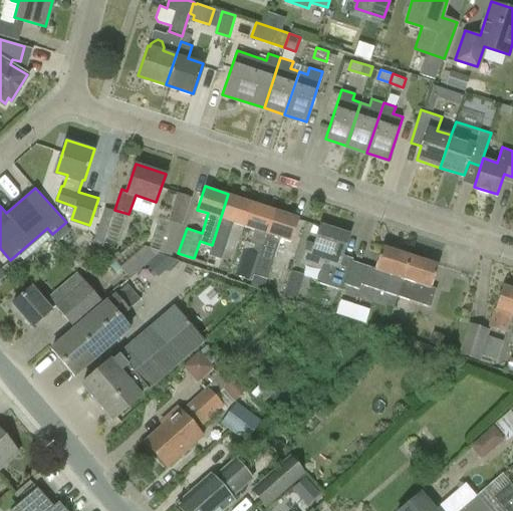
[(172,255),(192,195),(179,191),(169,220),(159,216),(149,245),(133,241),(117,254),(111,247),(107,250),(130,276),(160,250),(172,255)]
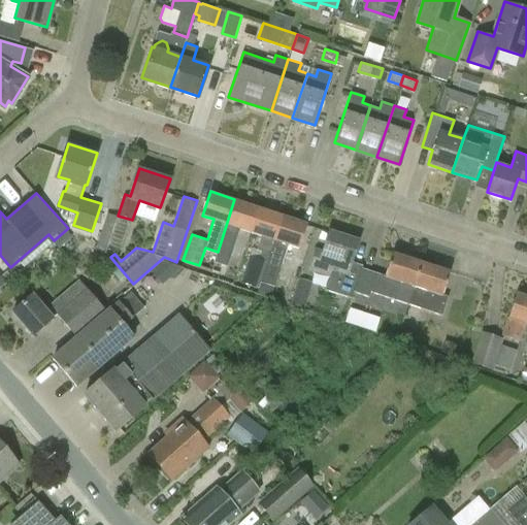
[(259,207),(234,199),(218,252),(215,261),(211,269),(225,273),(227,265),(240,228),(251,231),(259,207)]
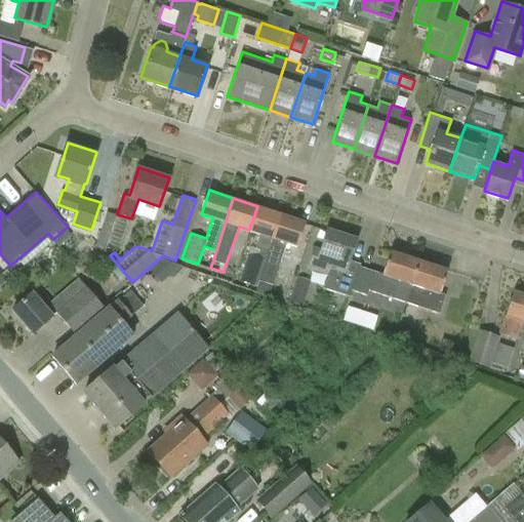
[(258,285),(262,277),(280,213),(257,206),(249,230),(260,234),(255,247),(251,245),(240,279),(258,285)]
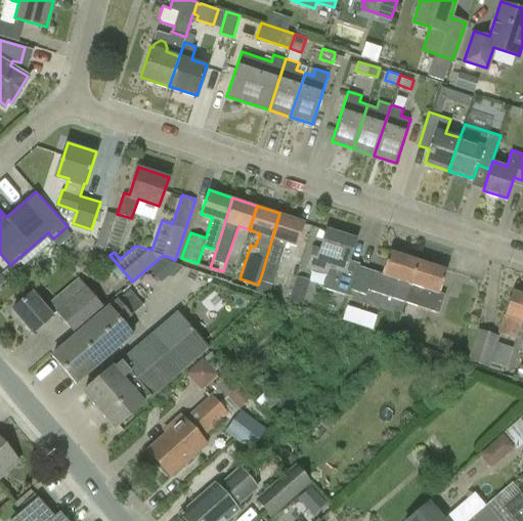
[(104,250),(116,213),(106,210),(95,247),(104,250)]
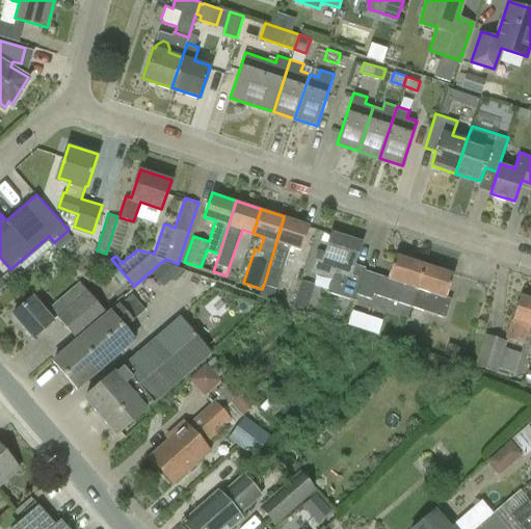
[(277,265),(283,252),(286,243),(301,249),(310,225),(284,216),(265,281),(273,284),(280,266),(277,265)]
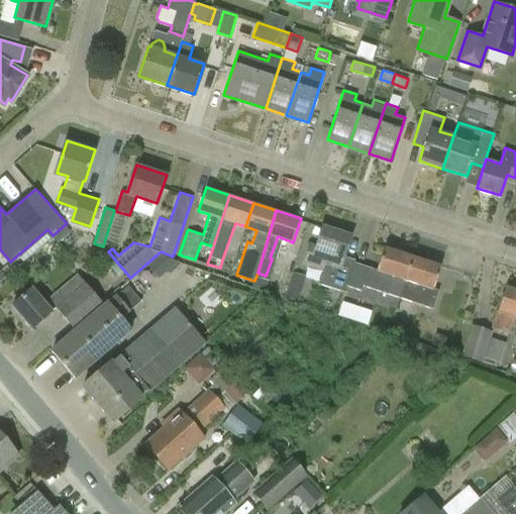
[(330,272),(326,283),(319,301),(323,303),(321,311),(335,315),(337,308),(339,308),(345,289),(341,288),(345,277),(347,278),(354,259),(344,255),(351,235),(322,225),(316,243),(309,241),(302,264),(309,266),(323,270),(324,269),(330,272)]
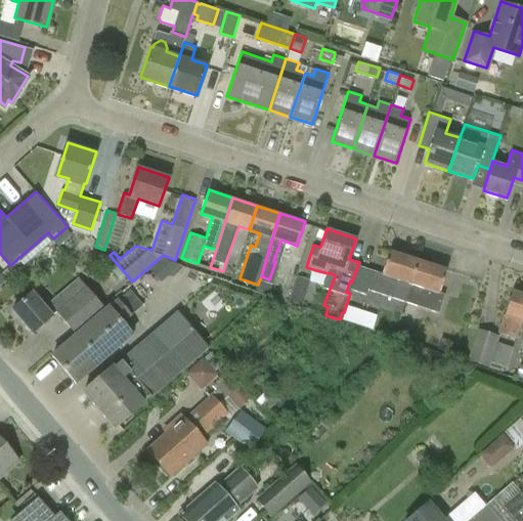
[(368,288),(404,300),(419,260),(390,251),(383,273),(368,268),(368,266),(359,262),(352,281),(353,281),(351,288),(366,293),(368,288)]
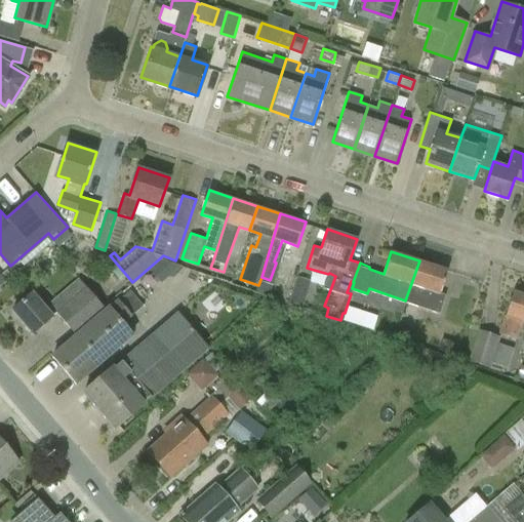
[(171,282),(177,265),(160,258),(154,276),(171,282)]
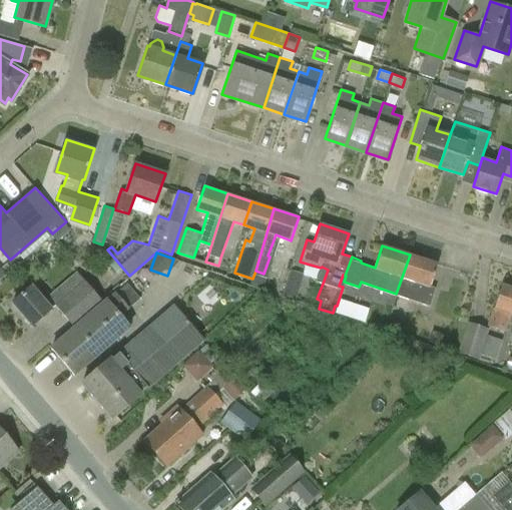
[(430,305),(431,302),(436,287),(430,286),(437,264),(410,255),(396,294),(430,305)]
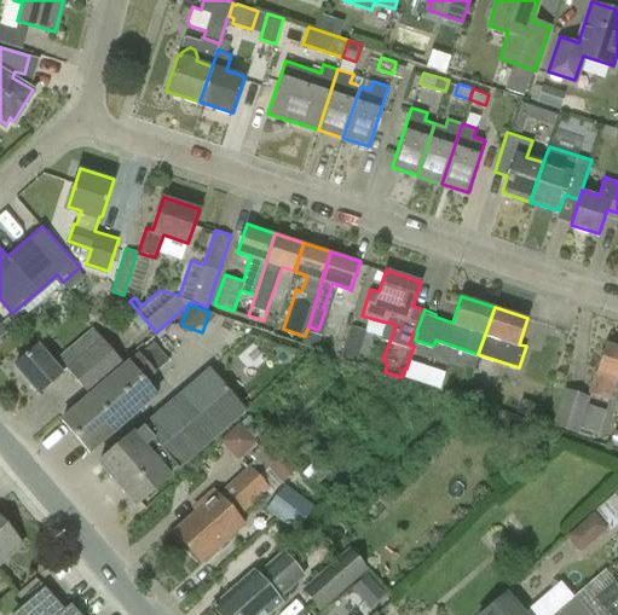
[(0,336),(15,324),(9,317),(3,321),(0,318),(0,336)]
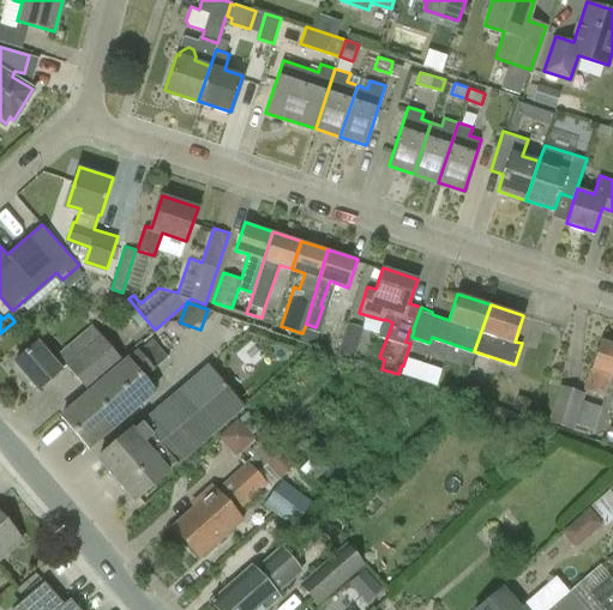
[(349,321),(343,349),(359,352),(364,324),(349,321)]
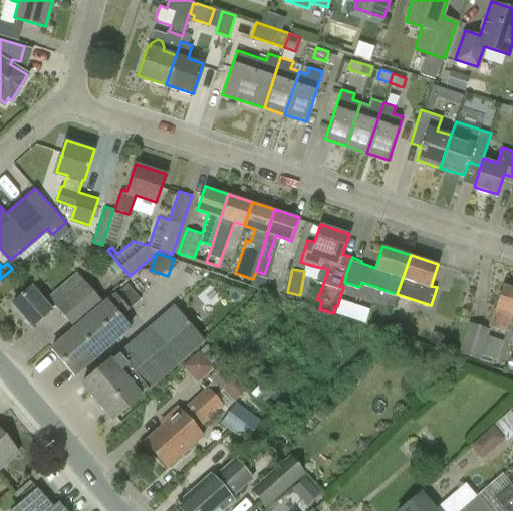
[(73,324),(101,300),(77,271),(44,300),(31,285),(12,302),(32,325),(56,304),(73,324)]
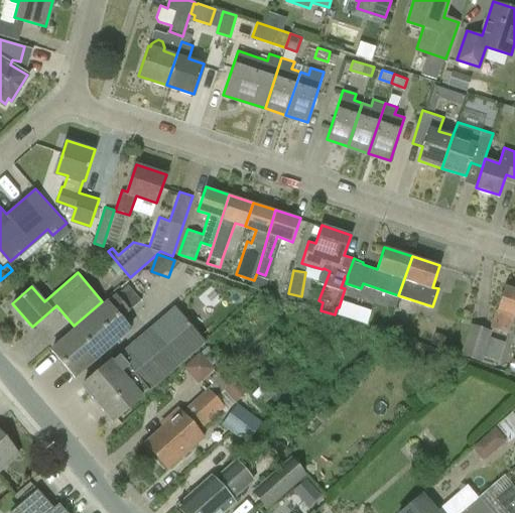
[(514,313),(514,289),(505,286),(492,327),(508,332),(514,313)]
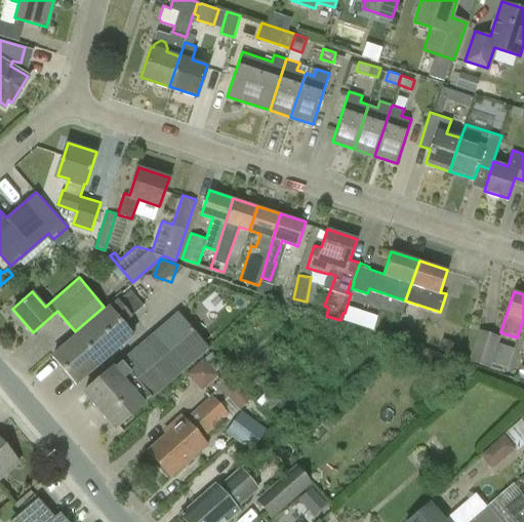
[(121,322),(139,307),(126,292),(122,295),(123,297),(119,302),(118,299),(52,356),(75,383),(132,334),(121,322)]
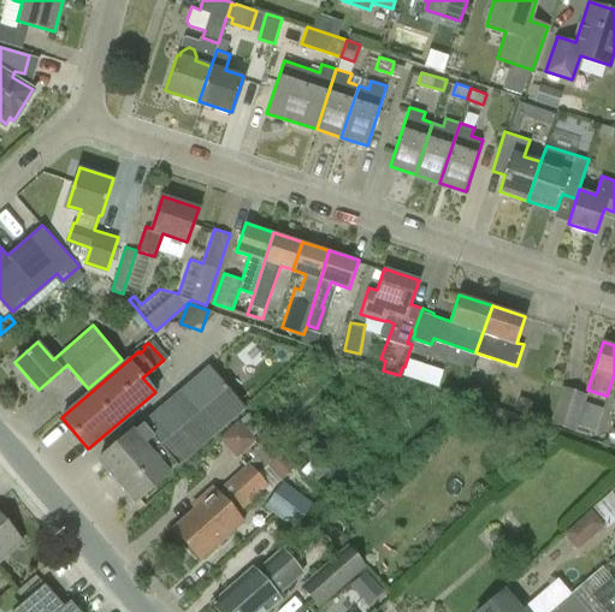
[(411,357),(404,373),(439,384),(444,368),(411,357)]
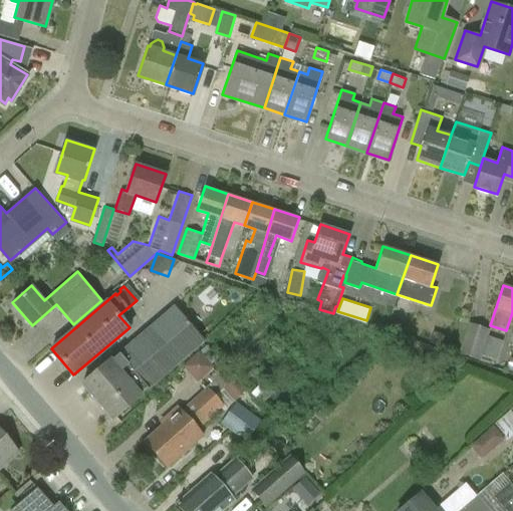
[(142,394),(204,340),(174,306),(110,359),(82,384),(113,419),(142,395),(142,394)]
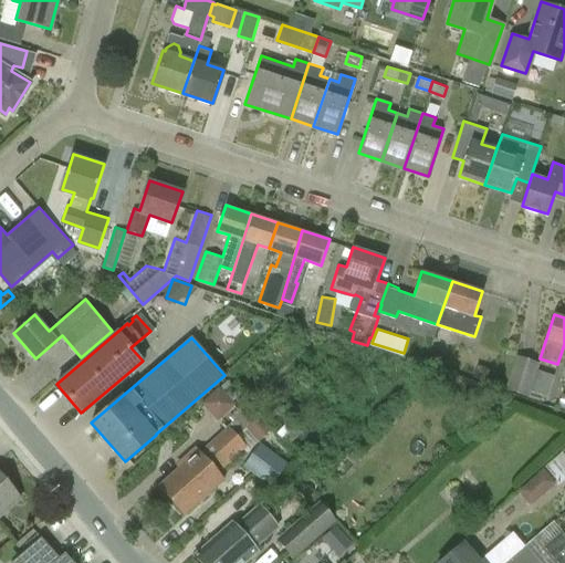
[(541,361),(516,353),(505,387),(529,395),(531,391),(547,395),(554,374),(537,369),(541,361)]
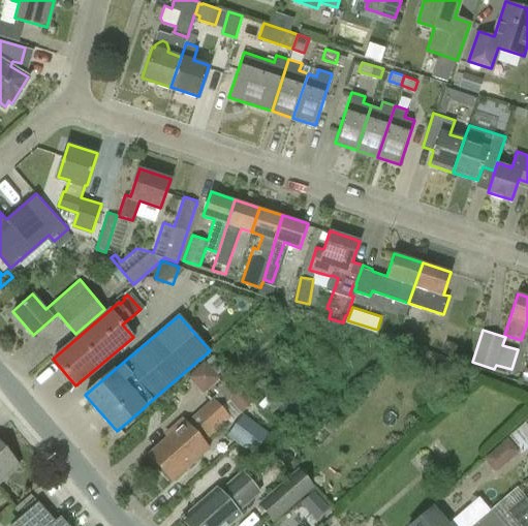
[(199,376),(208,387),(226,371),(214,349),(208,356),(213,365),(199,376)]
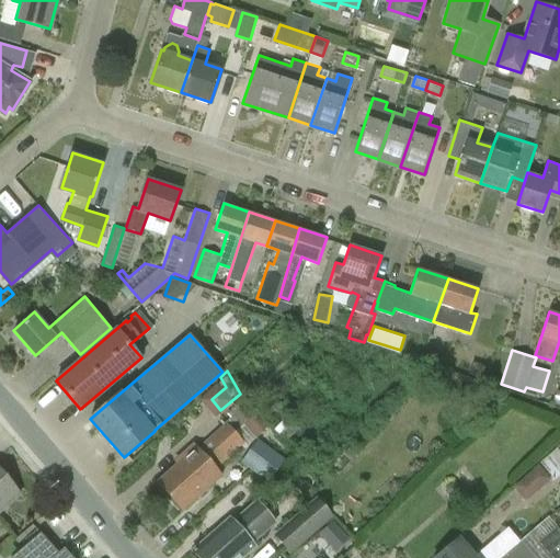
[(231,416),(226,422),(197,446),(193,442),(178,455),(181,458),(157,480),(182,509),(221,474),(215,466),(242,441),(233,431),(250,418),(253,421),(262,413),(246,395),(227,410),(231,416)]
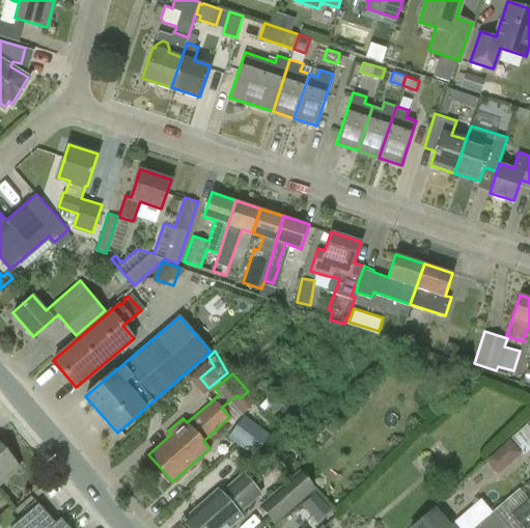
[(239,443),(254,454),(271,433),(245,413),(228,436),(239,443)]
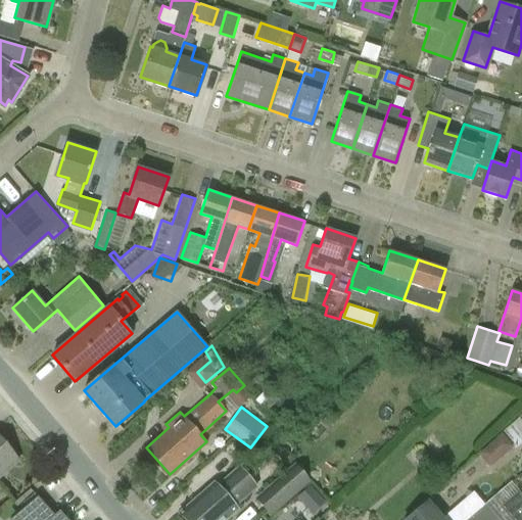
[(521,419),(519,416),(504,429),(517,445),(521,441),(521,419)]
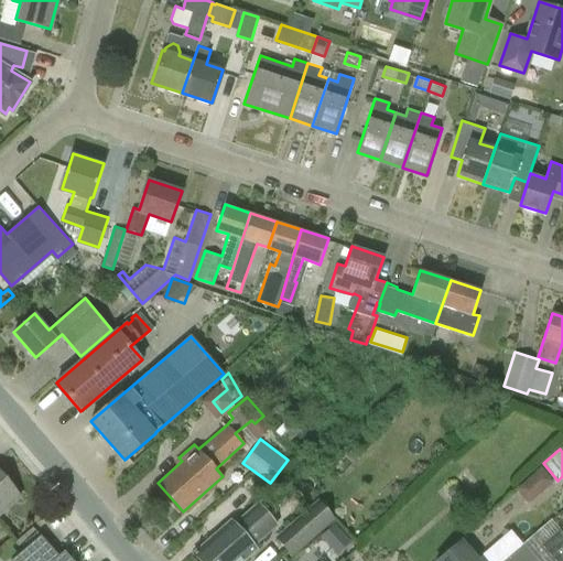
[(517,487),(529,502),(554,479),(542,465),(517,487)]
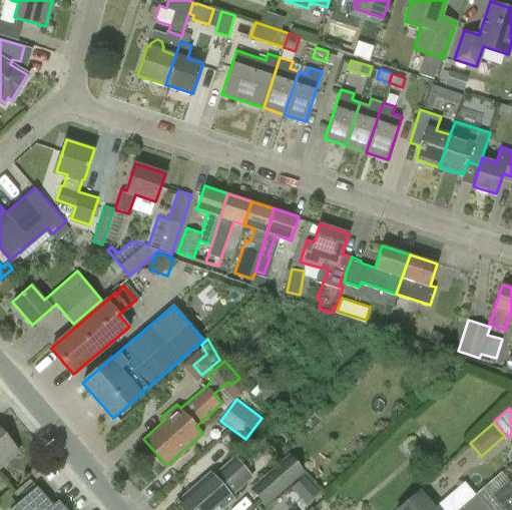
[(0,466),(19,450),(0,428),(0,466)]
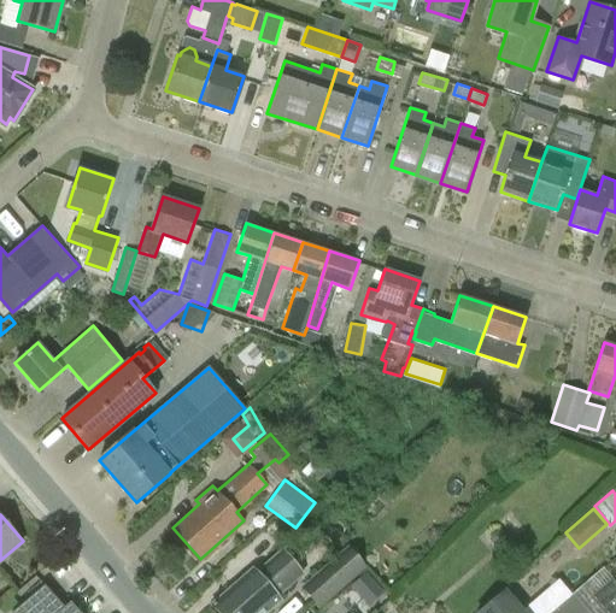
[(316,603),(320,607),(368,565),(348,543),(300,585),(316,603)]
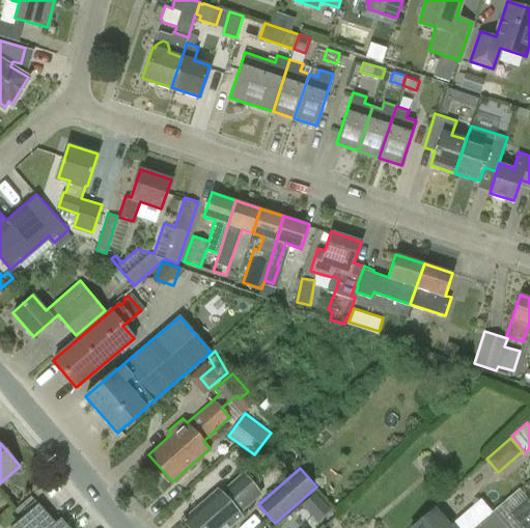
[(226,527),(241,516),(240,513),(262,493),(256,487),(259,483),(260,478),(258,474),(255,471),(251,469),(246,470),(242,472),(219,490),(217,488),(204,499),(182,519),(189,527),(226,527)]
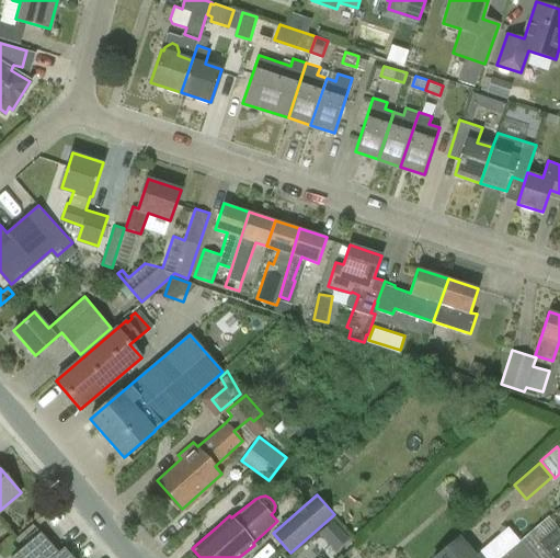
[(536,542),(549,557),(559,557),(559,528),(556,524),(536,542)]
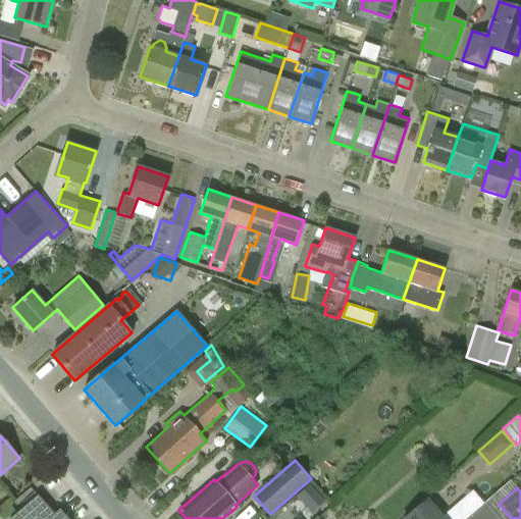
[(403,518),(463,518),(483,502),(472,488),(440,516),(433,508),(439,503),(432,495),(403,518)]
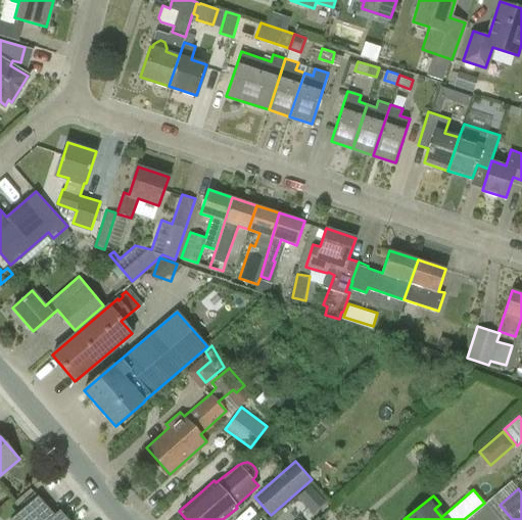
[(58,519),(36,493),(8,518),(9,519),(58,519)]
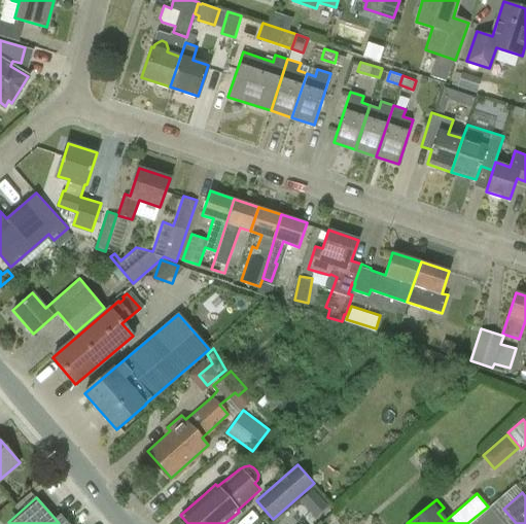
[(502,523),(488,507),(467,523),(502,523)]
